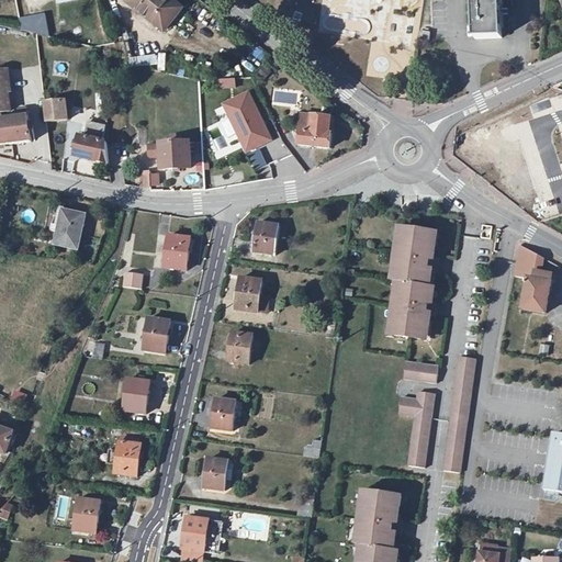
[(131,0),(128,3),(166,32),(182,10),(169,0),(131,0)]
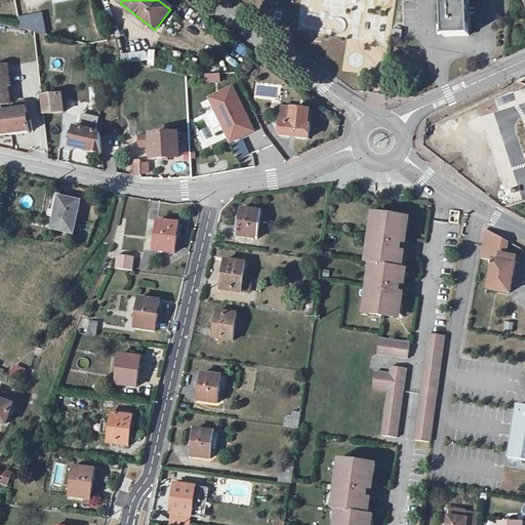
[(442,0),(444,37),(470,36),(468,0),(442,0)]
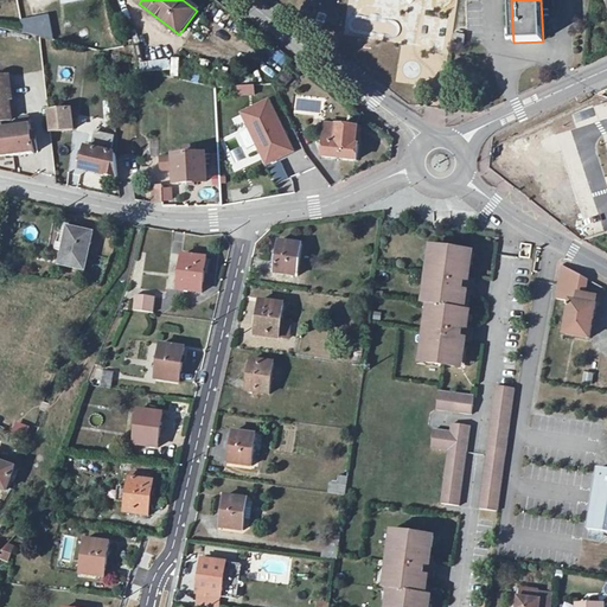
[(21,21),(24,34),(40,38),(53,40),(50,17),(21,21)]
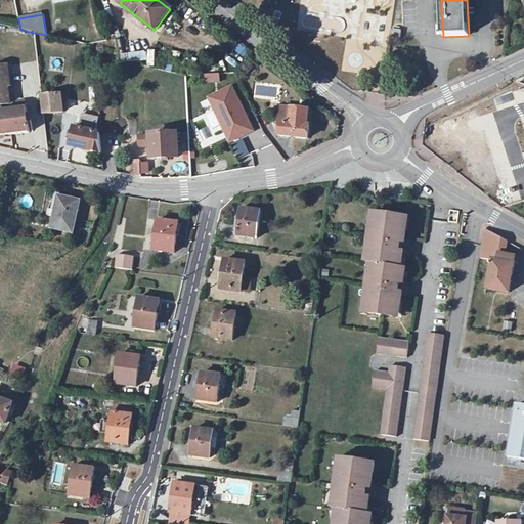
[(393,30),(392,37),(400,39),(402,31),(393,30)]
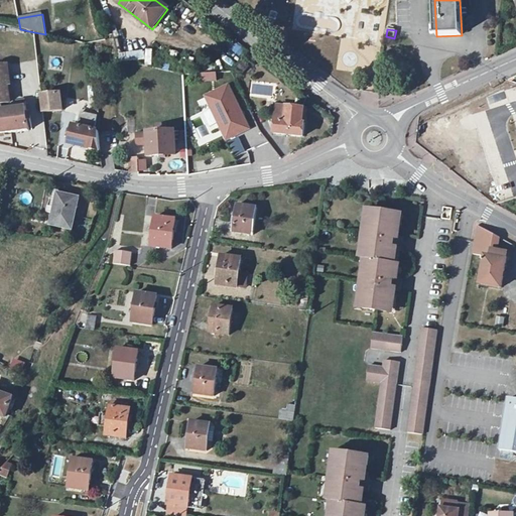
[(145,59),(146,63),(152,63),(151,49),(118,52),(119,61),(145,59)]
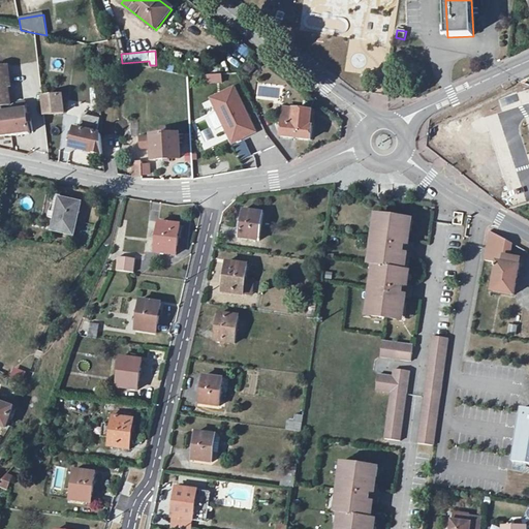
[(165,71),(173,73),(176,60),(168,58),(165,71)]
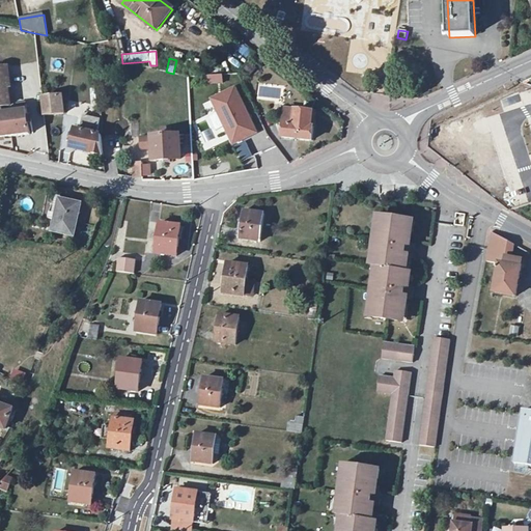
[(0,68),(0,107),(9,106),(6,81),(10,80),(8,67),(0,68)]
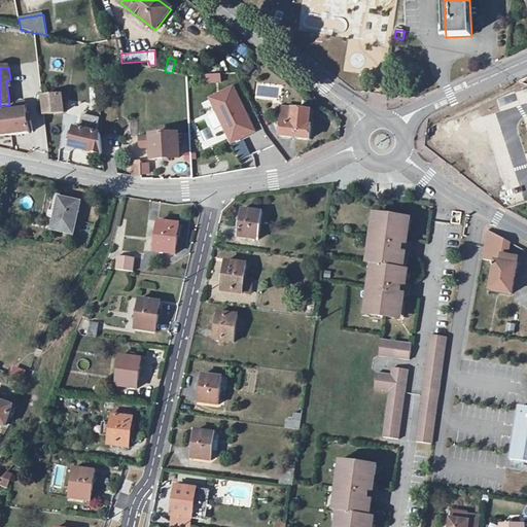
[(281,101),(282,85),(256,83),(254,99),(281,101)]
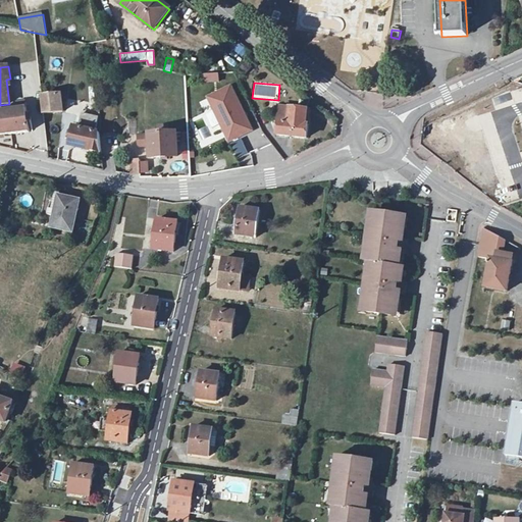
[(209,98),(229,142),(252,131),(231,87),(209,98)]
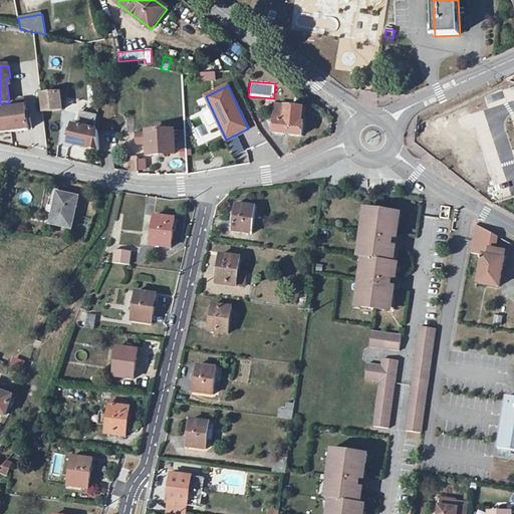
[(41,95),(43,112),(62,110),(60,93),(41,95)]
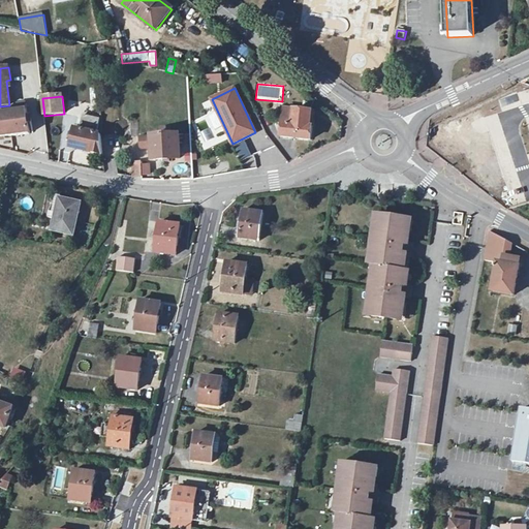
[(0,110),(0,137),(30,133),(26,104),(19,105),(20,112),(2,114),(1,110),(0,110)]
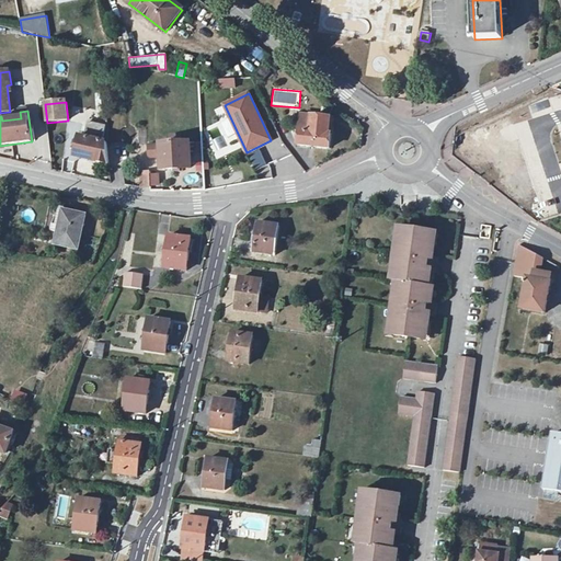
[(330,127),(330,119),(302,116),(299,146),(330,149),(332,129),(330,127)]
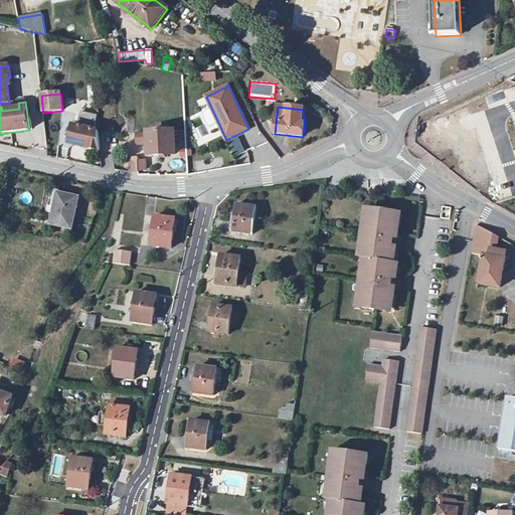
[(73,126),(69,145),(101,152),(99,132),(95,131),(98,117),(81,113),(78,127),(73,126)]
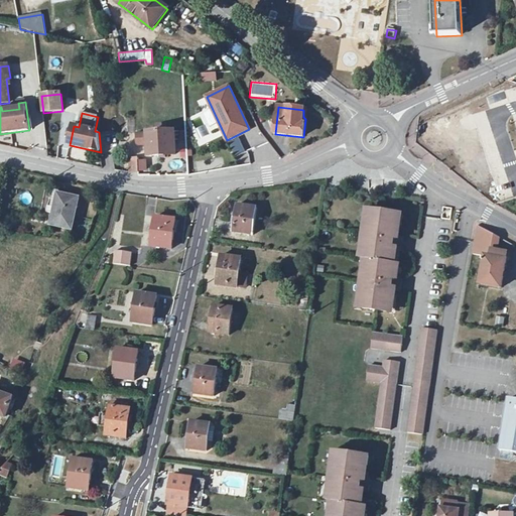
[(119,131),(100,133),(102,146),(120,144),(119,131)]
